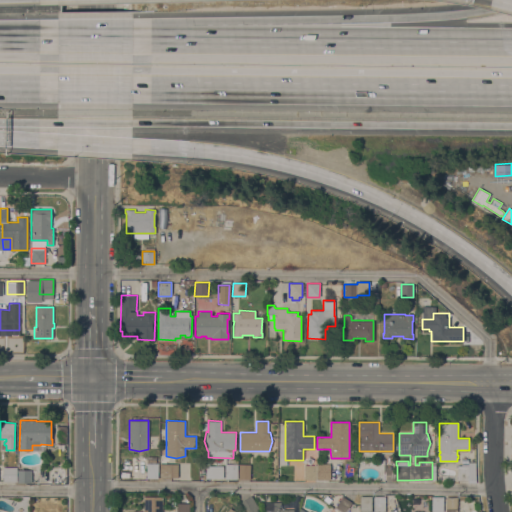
[(158,478),(146,478),(147,456),(156,456),(156,463),(158,463),(158,478)]
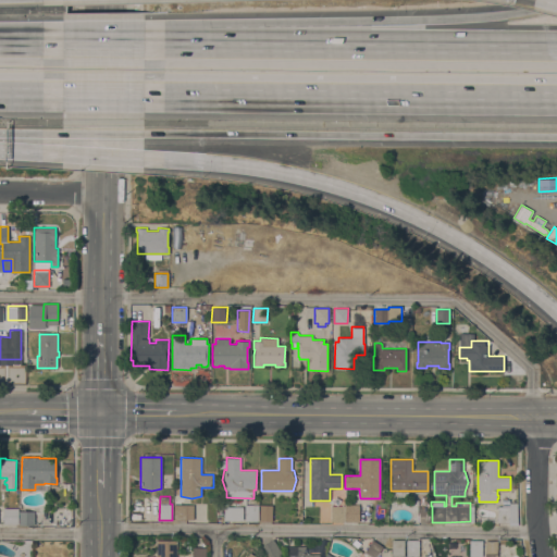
[(497,522),(497,507),(509,507),(509,503),(517,503),(517,525),(509,525),(509,522),(497,522)]
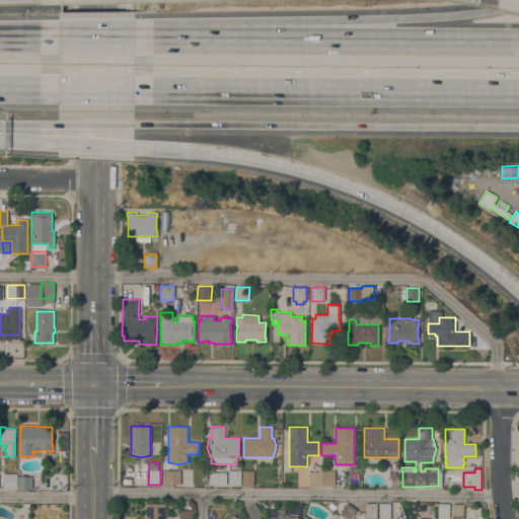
[(180,470),(180,484),(173,484),(173,485),(161,485),(162,469),(180,470)]
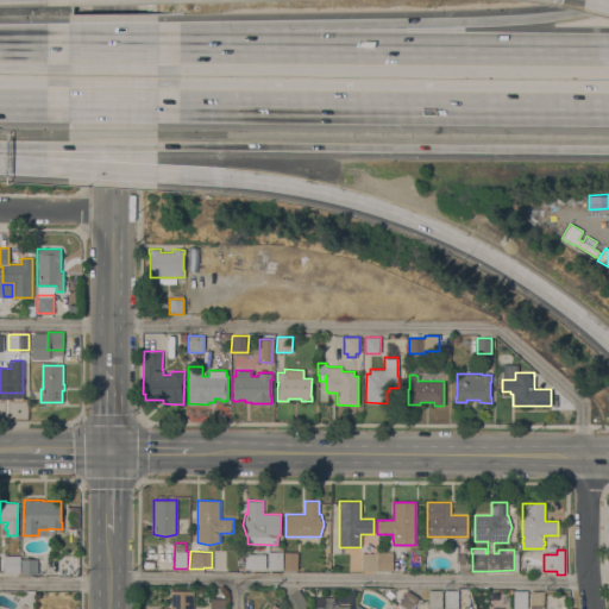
[(282,570),(268,570),(268,552),(282,552),(282,570)]
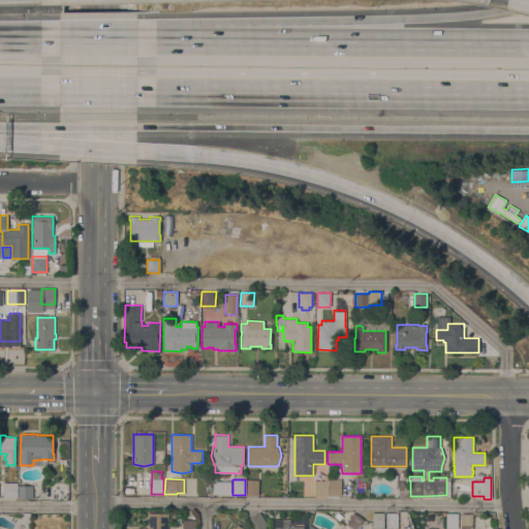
[(258,479),(258,495),(247,495),(247,479),(258,479)]
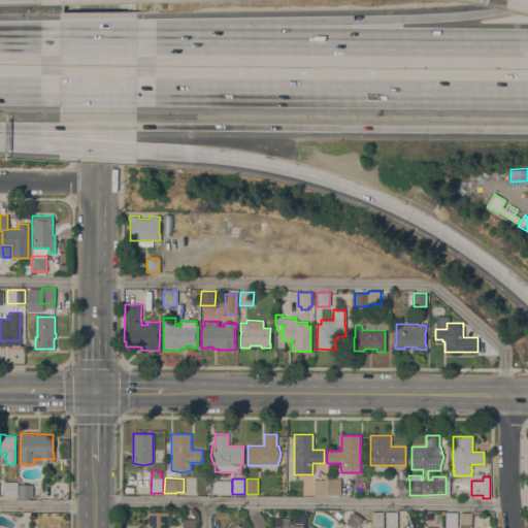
[(327,494),(314,494),(314,479),(327,479),(327,494)]
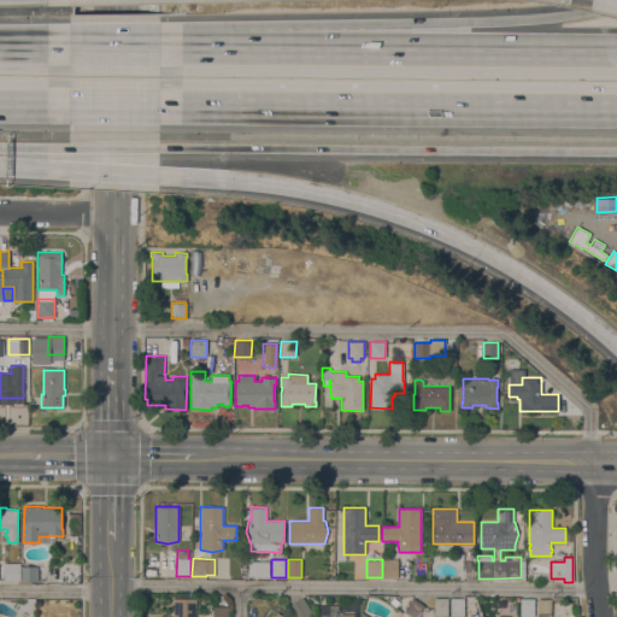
[(397,560),(397,579),(382,577),(382,559),(397,560)]
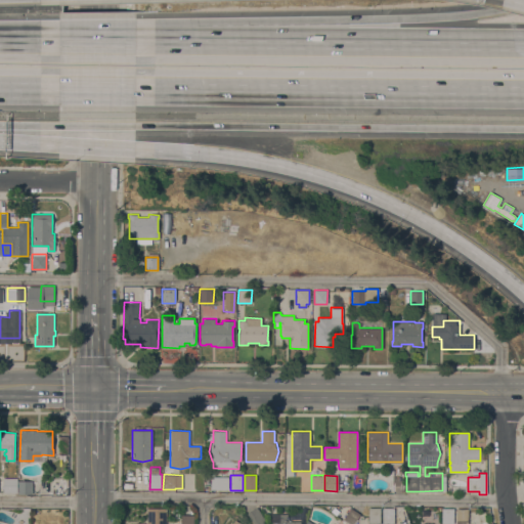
[(404,476),(404,491),(393,491),(392,476),(404,476)]
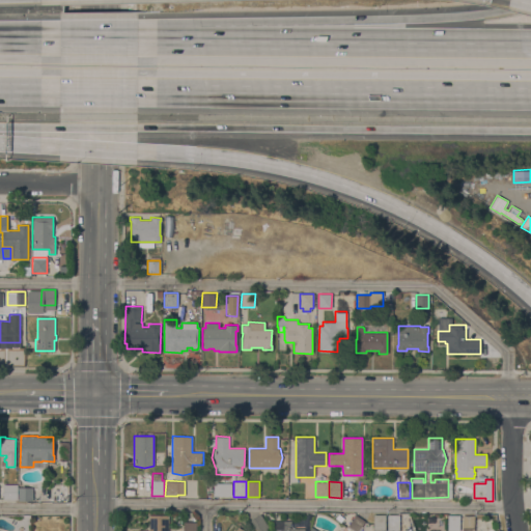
[(214,483),(230,483),(230,496),(214,496),(214,483)]
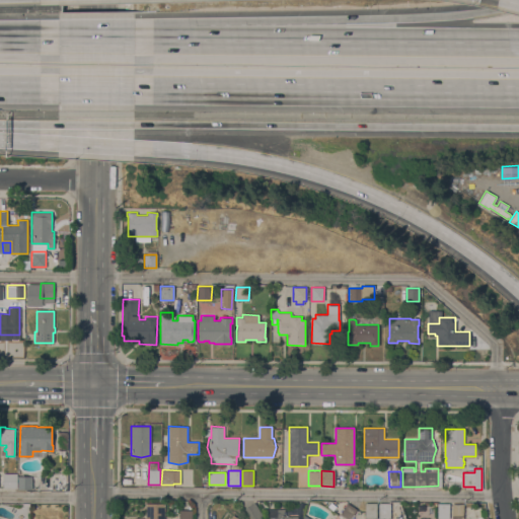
[(17,473),(17,489),(2,488),(3,473),(17,473)]
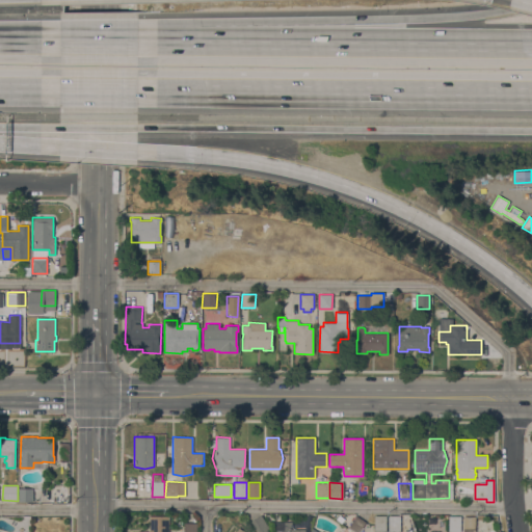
[(32,502),(18,502),(18,488),(32,488),(32,502)]
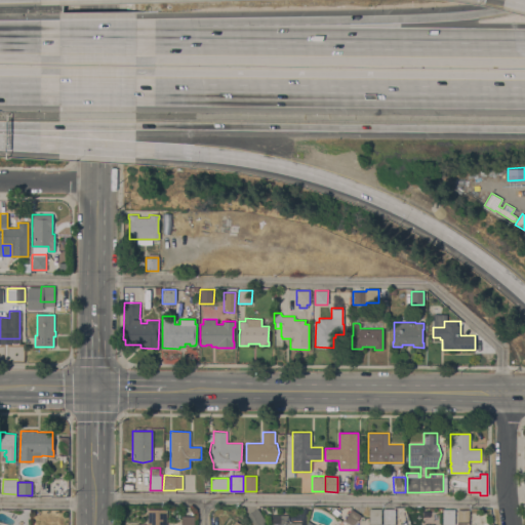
[(467,484),(466,492),(449,491),(449,483),(467,484)]
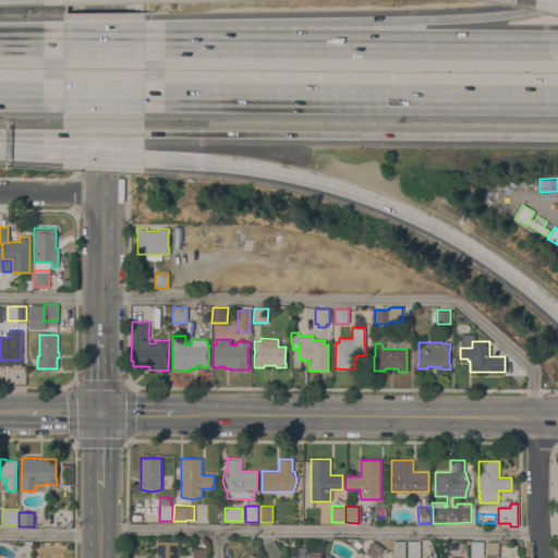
[(281,557),(270,557),(263,546),(274,540),(282,554),(279,555),(281,557)]
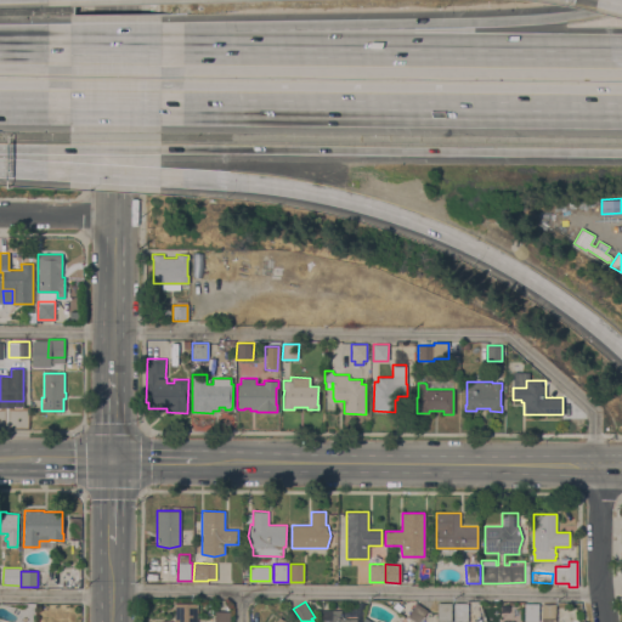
[(402,606),(399,611),(393,606),(396,601),(402,606)]
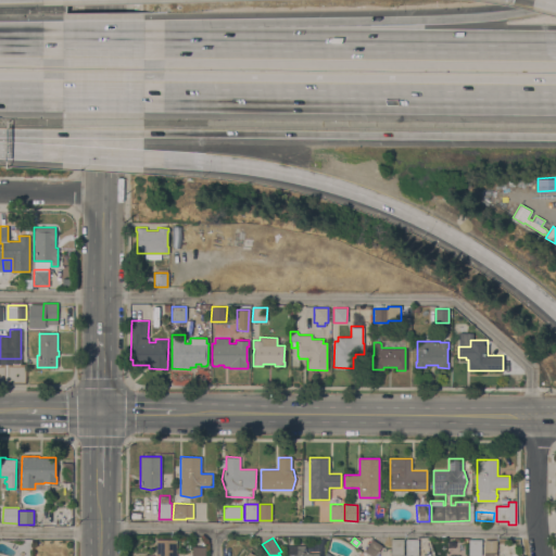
[(143,555),(155,555),(155,539),(176,539),(176,555),(143,555)]
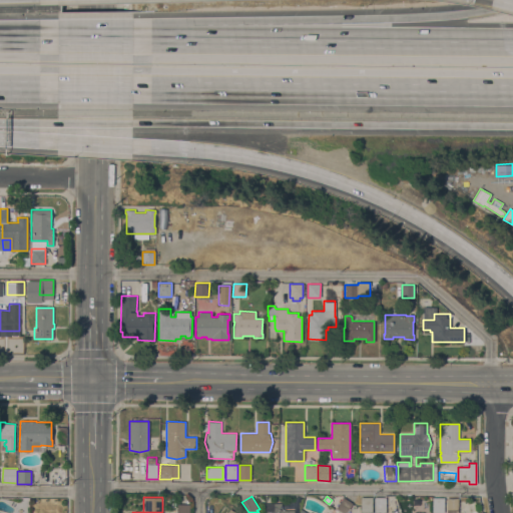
[(343,497),(353,503),(346,512),(341,512),(335,509),(343,497)]
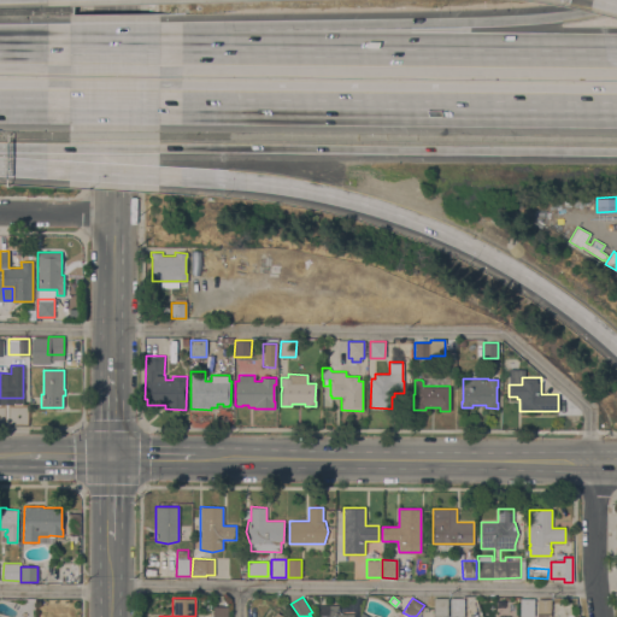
[(447,598),(447,616),(434,616),(434,598),(447,598)]
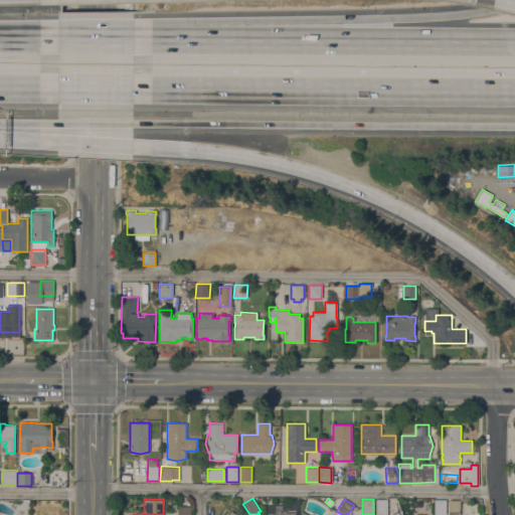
[(387,499),(387,514),(375,514),(375,499),(387,499)]
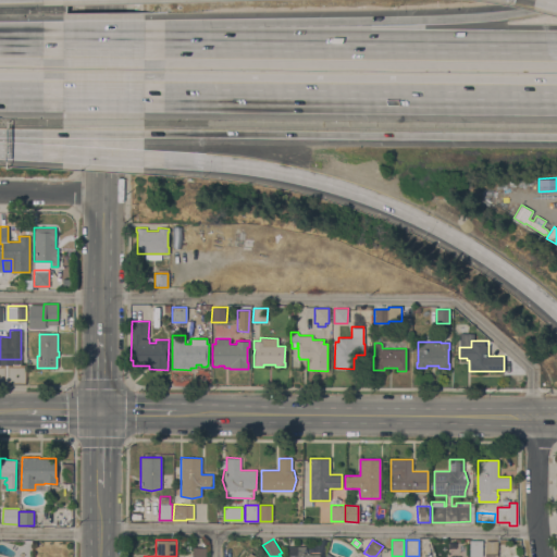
[(481,540),(481,556),(469,556),(469,540),(481,540)]
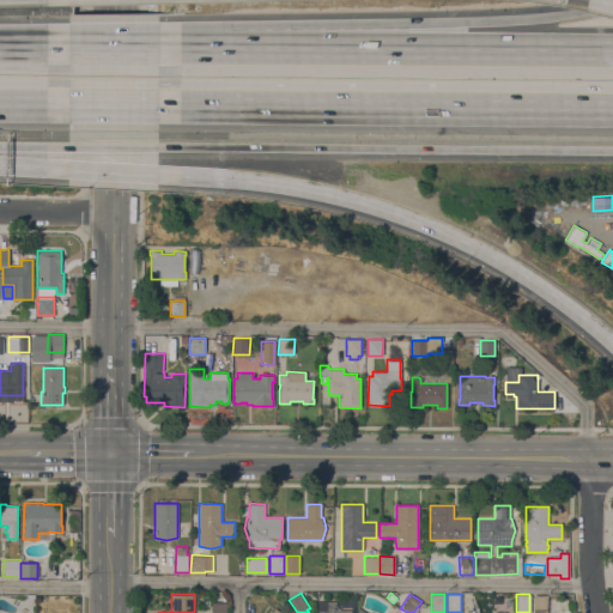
[(547,595),(547,612),(534,612),(534,595),(547,595)]
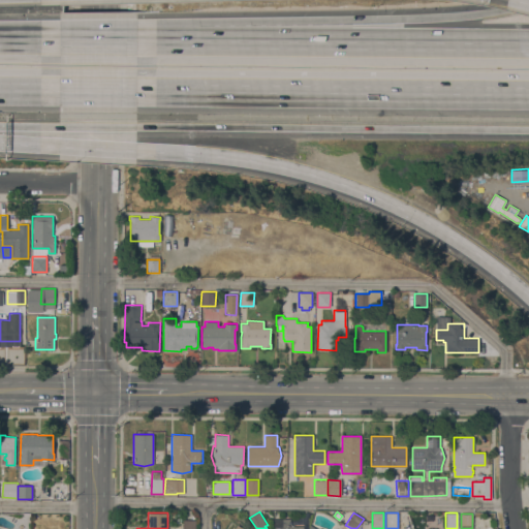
[(193,528),(194,520),(182,519),(181,528),(193,528)]
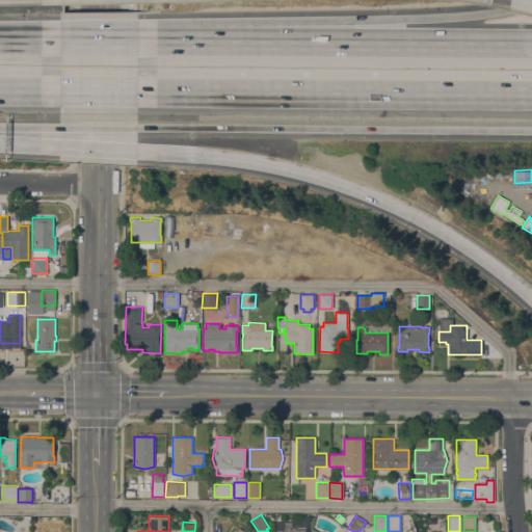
[(274,531),(274,522),(292,522),(292,527),(294,527),(294,529),(306,529),(304,531),(274,531)]
